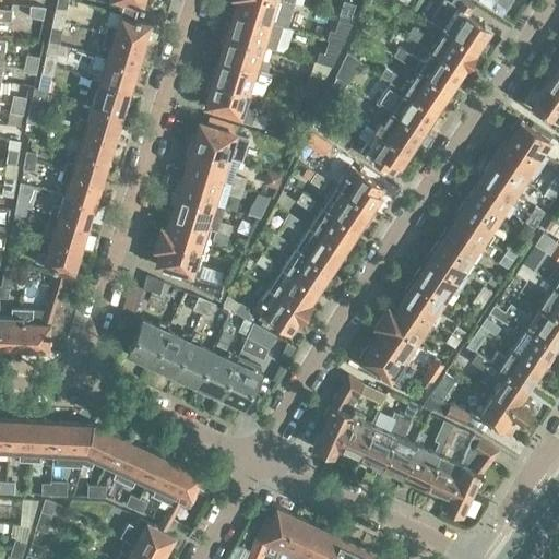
[(56,0),(52,19),(63,21),(68,0),(56,0)]
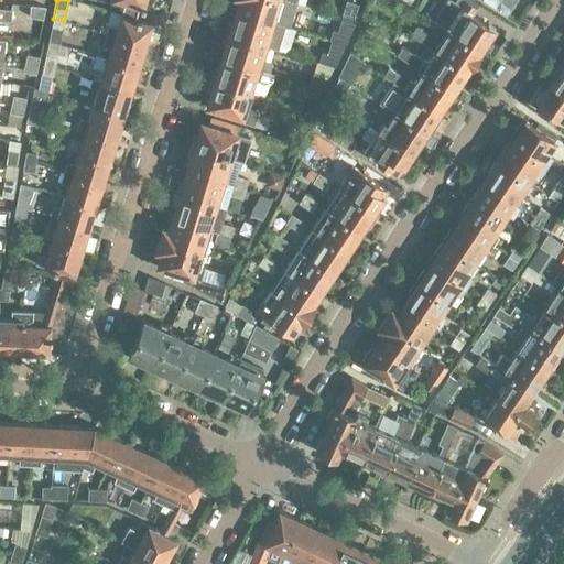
[(115,0),(123,2),(122,8),(121,10),(137,14),(139,7),(143,8),(144,0),(115,0)]
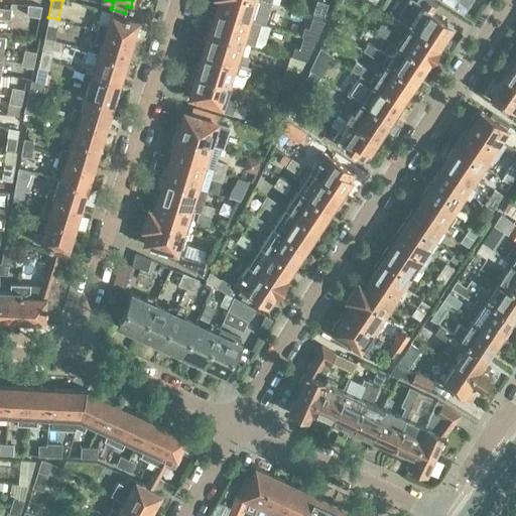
[(217,0),(215,8),(248,18),(249,13),(253,14),(257,0),(217,0)]
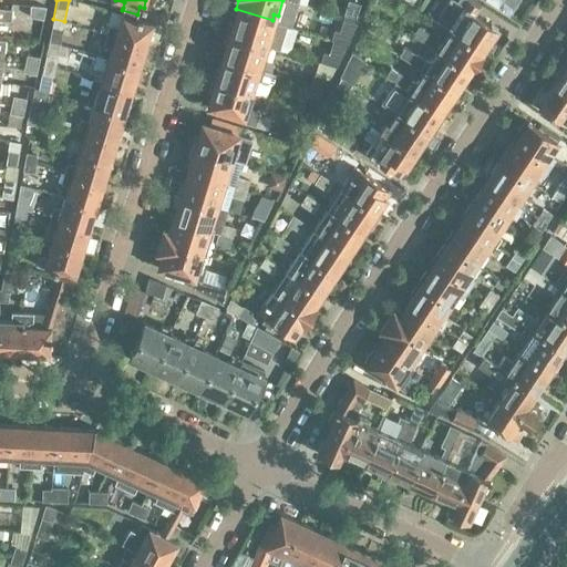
[(482,50),(483,49),(496,28),(495,27),(494,28),(474,13),(478,7),(466,0),(464,0),(462,4),(455,0),(450,0),(436,19),(450,28),(482,50)]
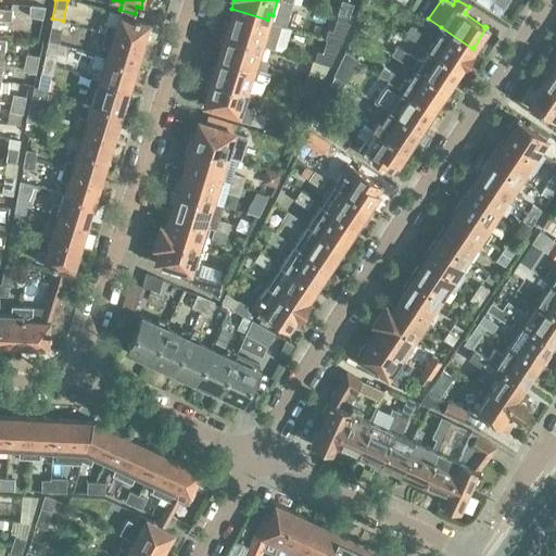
[(492,0),(488,7),(501,15),(509,0),(492,0)]
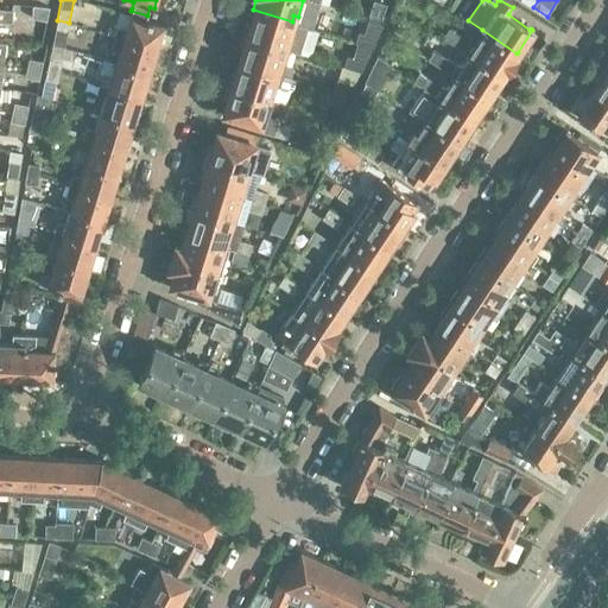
[(49,7),(32,6),(31,17),(45,20),(49,7)]
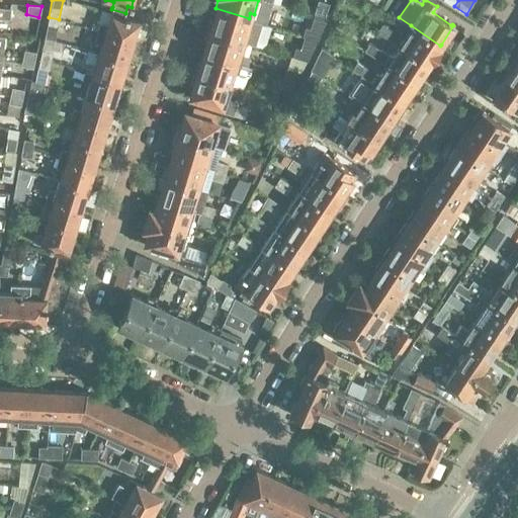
[(0,17),(9,18),(10,8),(0,7),(0,17)]
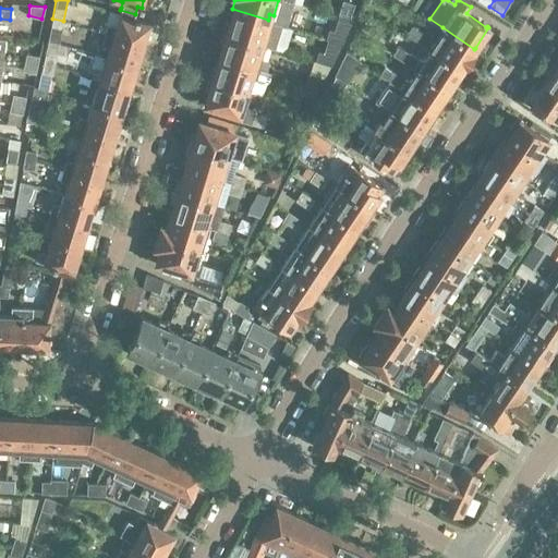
[(226,23),(223,32),(262,43),(274,47),(280,23),(268,20),(232,9),(228,23),(226,23)]
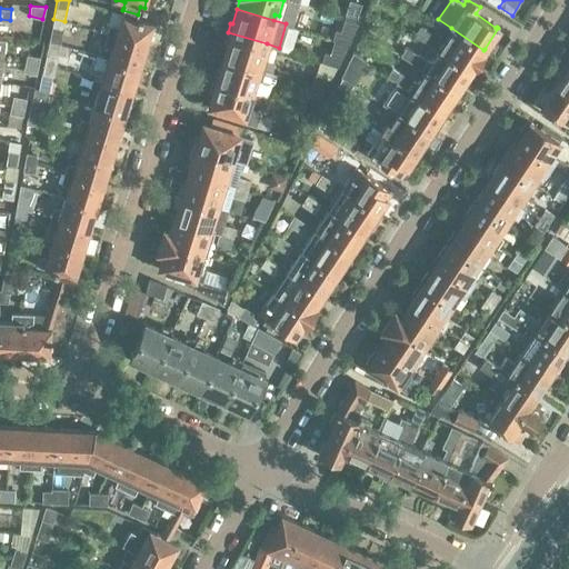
[(138,15),(122,10),(121,13),(111,11),(108,23),(103,22),(100,32),(106,35),(146,46),(153,23),(140,18),(137,17),(138,15)]
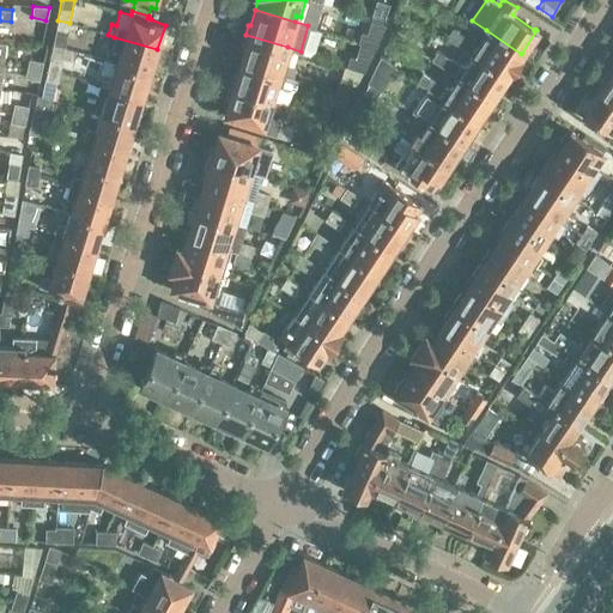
[(65,47),(70,23),(58,20),(53,46),(65,47)]
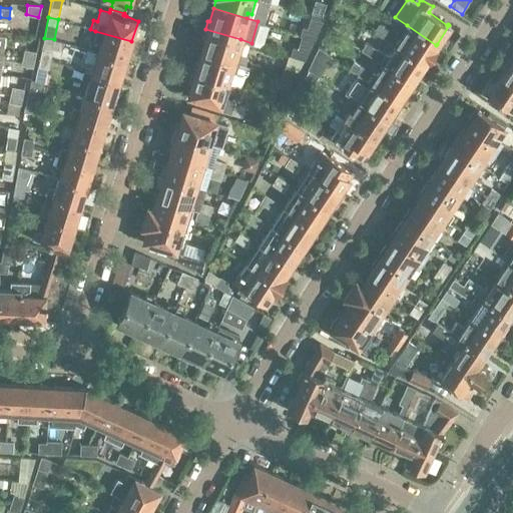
[(390,31),(379,24),(375,31),(385,38),(390,31)]
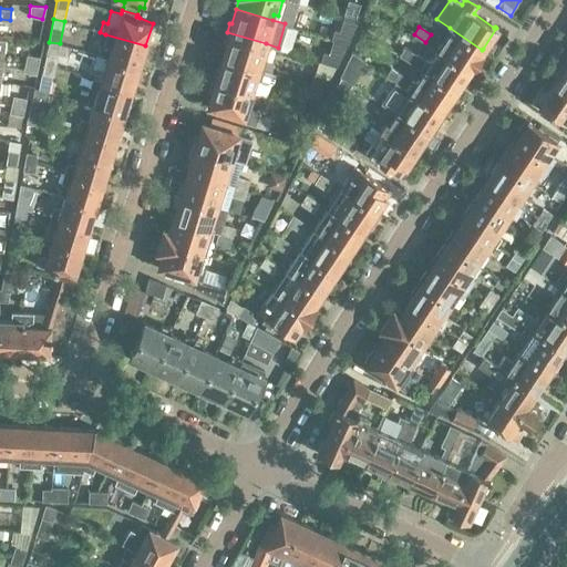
[(482,50),(450,28),(442,40),(440,38),(433,48),(436,49),(449,57),(450,54),(456,59),(455,61),(471,71),(484,50),(483,49),(482,50)]
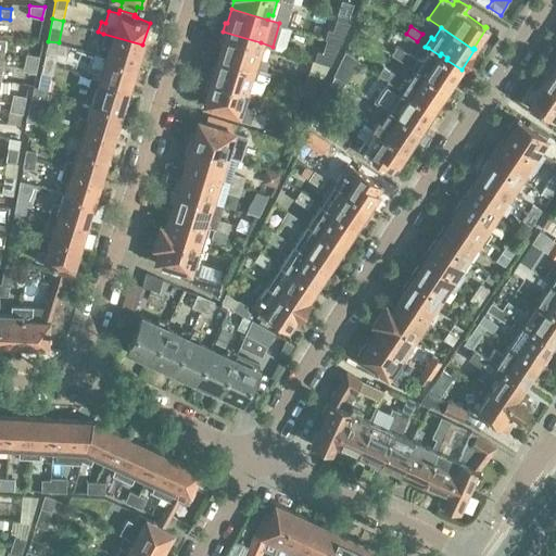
[(329,29),(327,36),(341,40),(344,35),(329,29)]
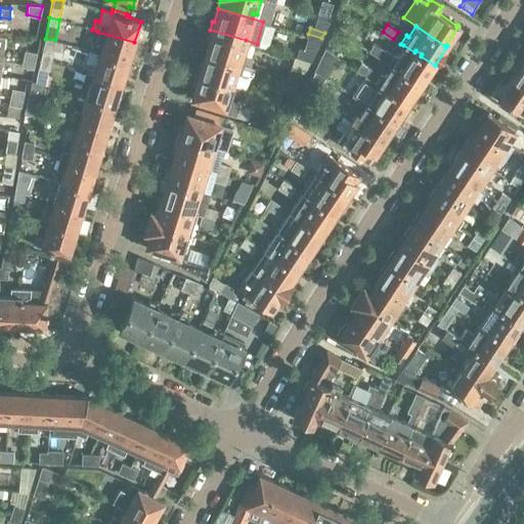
[(241,55),(246,40),(210,30),(206,41),(209,42),(206,52),(253,67),(255,60),(241,55)]
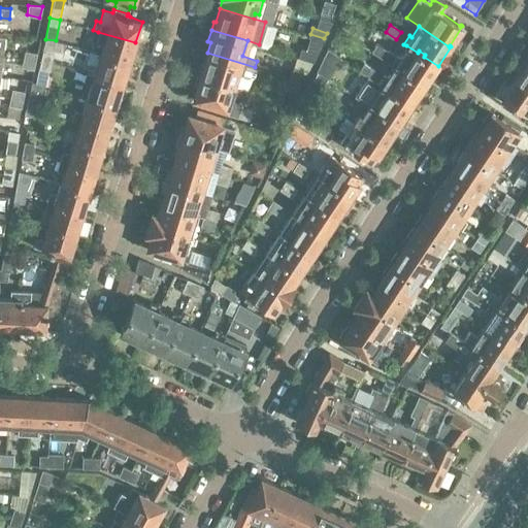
[(129,63),(135,42),(98,32),(97,34),(95,41),(102,43),(99,54),(129,63)]
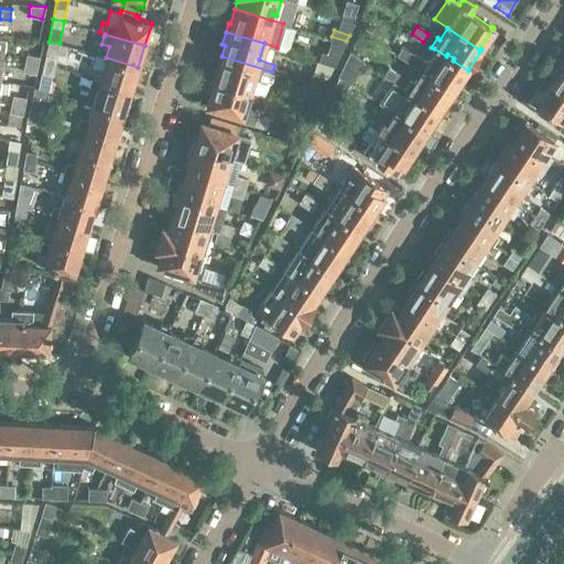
[(346,41),(332,36),(327,51),(339,54),(346,41)]
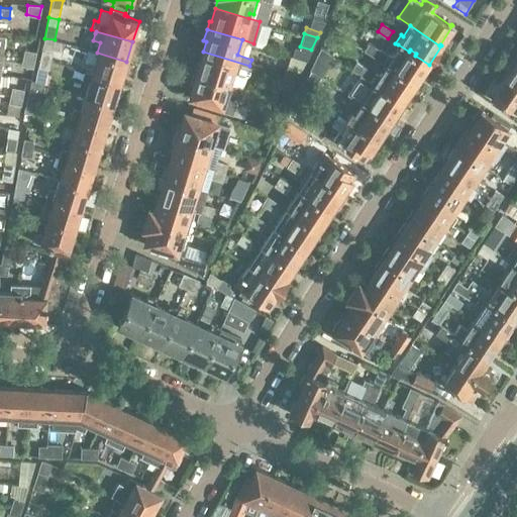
[(44,38),(41,50),(52,53),(53,48),(61,50),(63,41),(55,39),(44,38)]
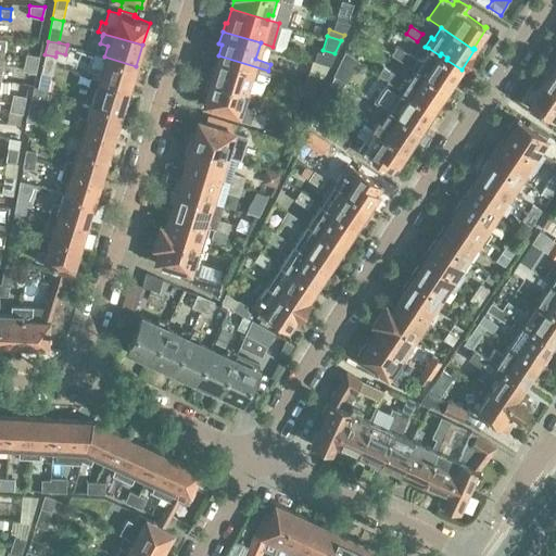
[(433,80),(445,88),(458,70),(460,72),(462,70),(446,60),(447,58),(441,53),(440,55),(428,48),(419,61),(407,51),(406,52),(395,46),(391,53),(413,70),(415,67),(426,76),(427,74),(434,79),(433,80)]
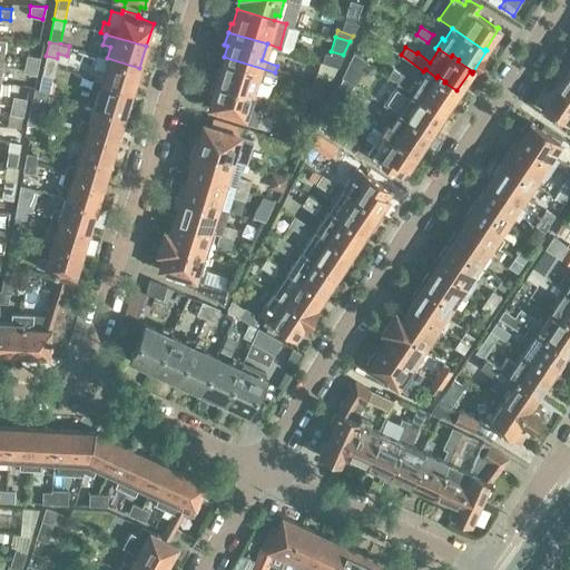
[(354,52),(342,77),(355,86),(370,62),(354,52)]
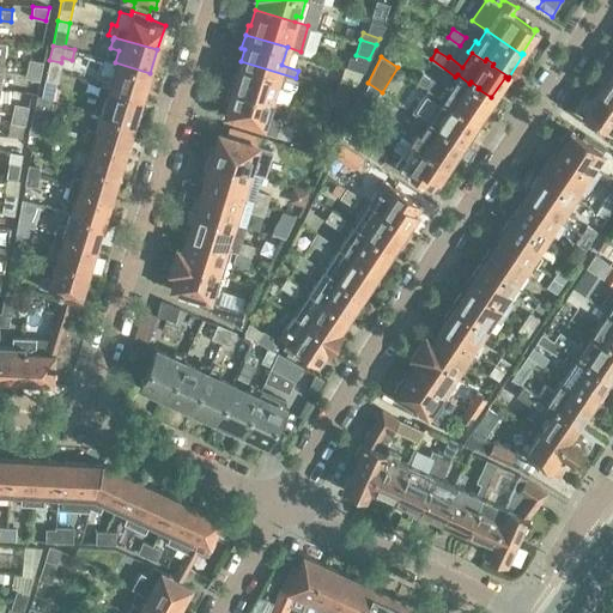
[(28,59),(26,68),(41,72),(42,62),(28,59)]
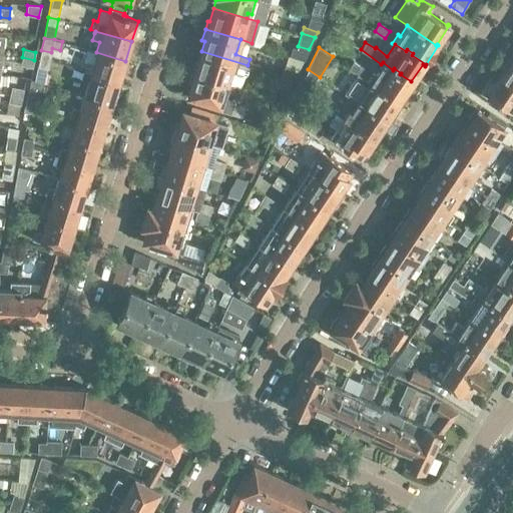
[(41,50),(39,57),(50,60),(51,52),(41,50)]
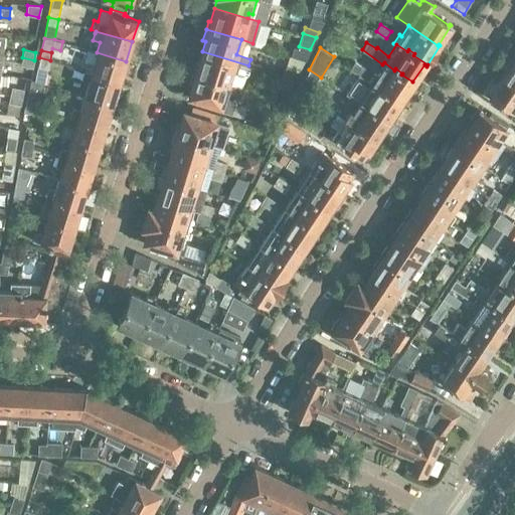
[(202,51),(198,64),(195,63),(192,72),(218,81),(227,83),(231,71),(245,76),(246,73),(250,74),(253,67),(248,65),(202,51)]
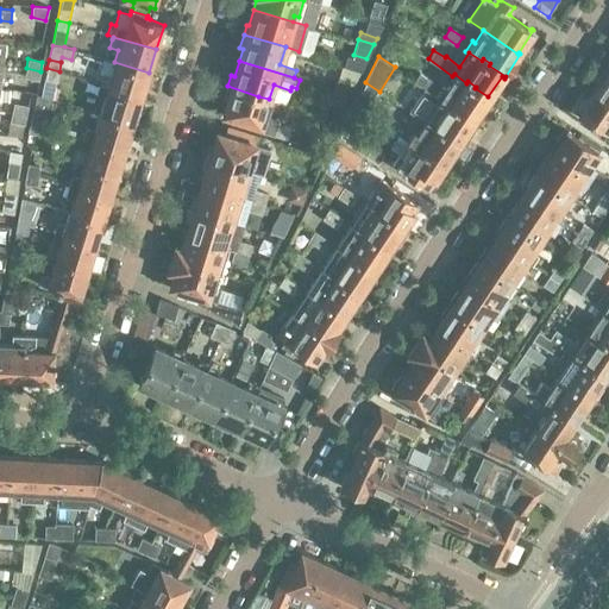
[(149,73),(114,62),(110,75),(102,73),(99,83),(142,96),(149,73)]
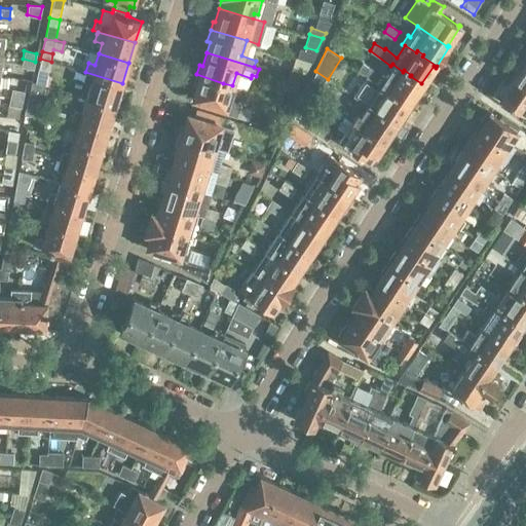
[(525,59),(524,58),(515,70),(517,72),(514,76),(524,83),(522,86),(525,88),(525,59)]
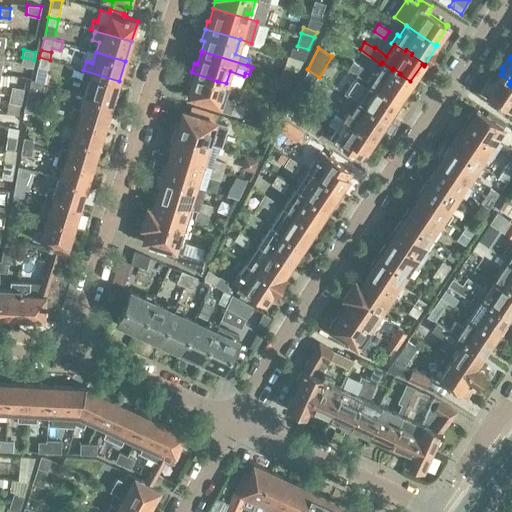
[(34,60),(22,57),(21,65),(33,68),(34,60)]
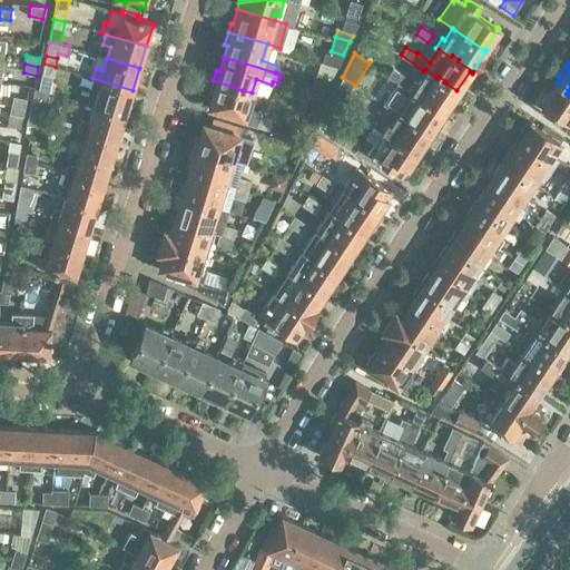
[(53,77),(56,67),(43,64),(42,75),(53,77)]
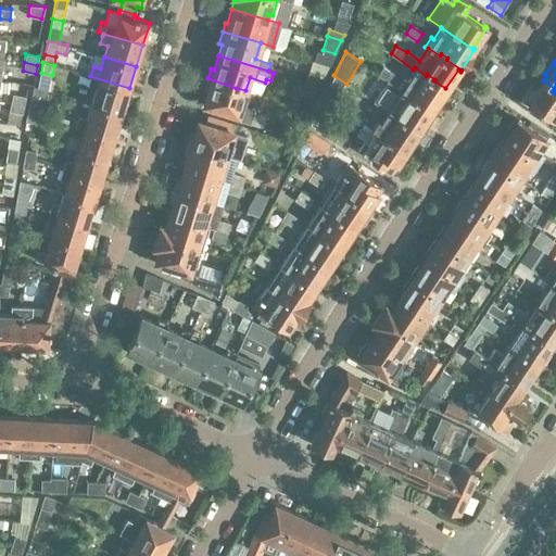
[(332,67),(317,63),(311,85),(323,88),(332,67)]
